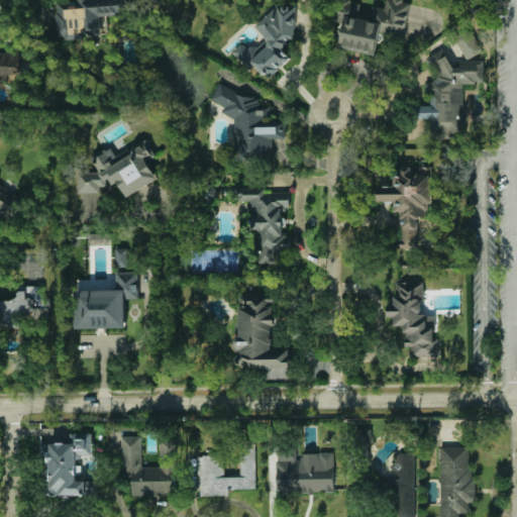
[(101,16),(126,15),(125,0),(78,0),(79,2),(58,3),(60,39),(102,37),(101,16)]
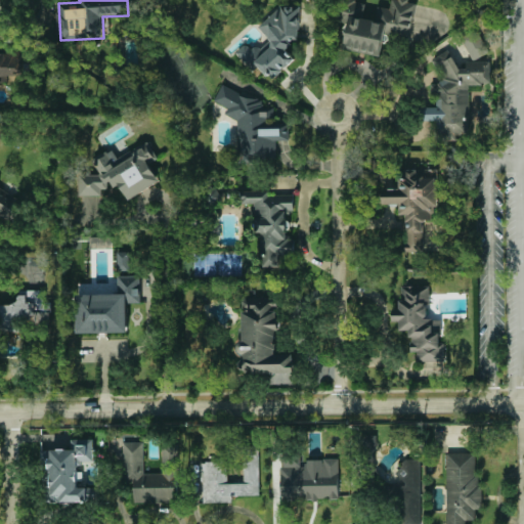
[(345,49),(383,55),(386,35),(409,39),(417,2),(407,0),(392,0),(391,8),(378,6),(376,20),(362,17),(365,2),(351,0),(341,0),(337,23),(349,25),(345,49)]
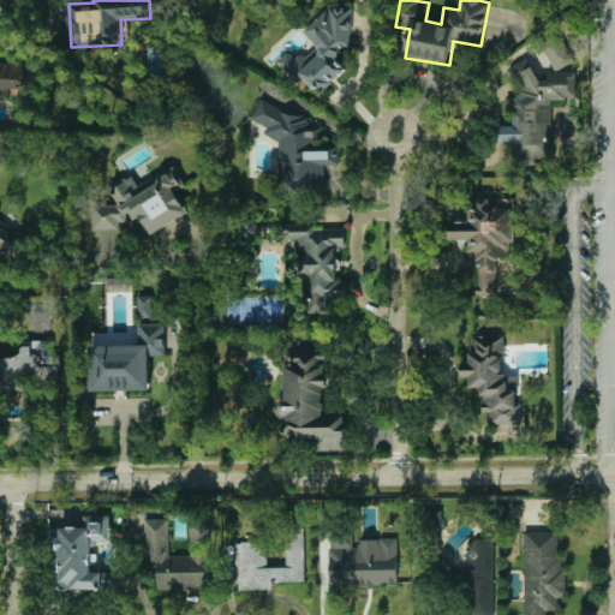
[(352,7),(330,6),(303,31),(317,47),(308,55),(292,55),(288,52),(276,63),(293,81),(308,82),(315,90),(324,90),(346,70),(335,58),(342,52),(342,47),(350,47),(352,7)]
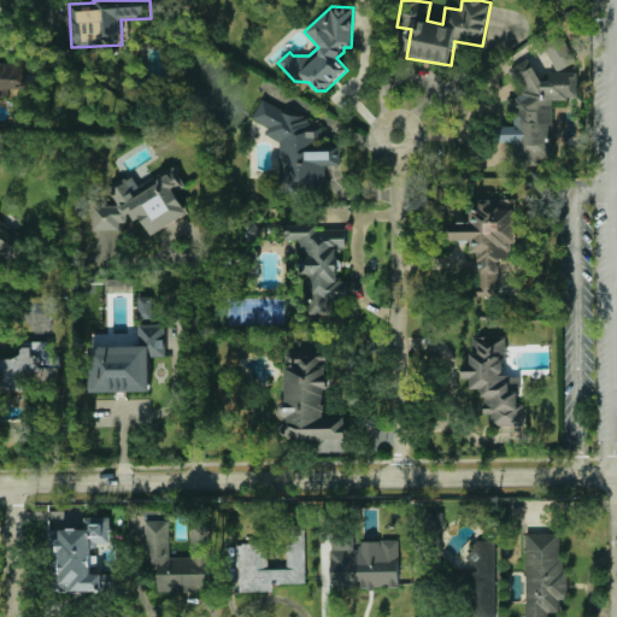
[(576,60),(560,34),(542,45),(558,71),(576,60)]
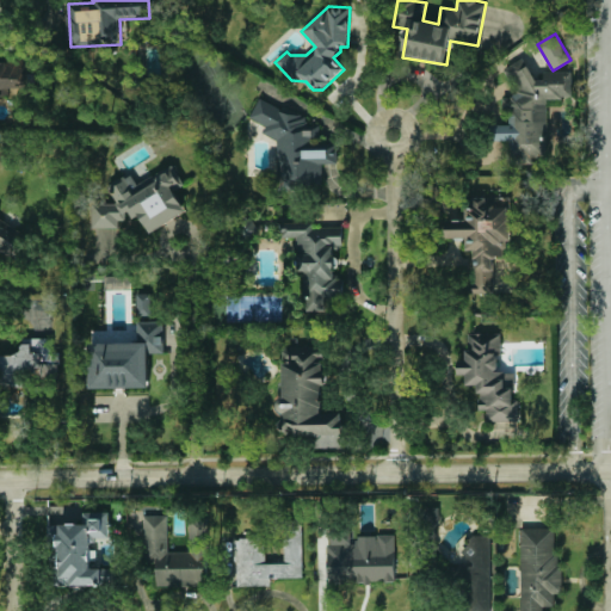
[(548,99),(572,98),(572,72),(554,72),(536,81),(524,57),(505,68),(517,90),(517,93),(503,100),(504,106),(508,117),(508,124),(492,125),(492,141),(510,140),(510,160),(549,159),(548,99)]
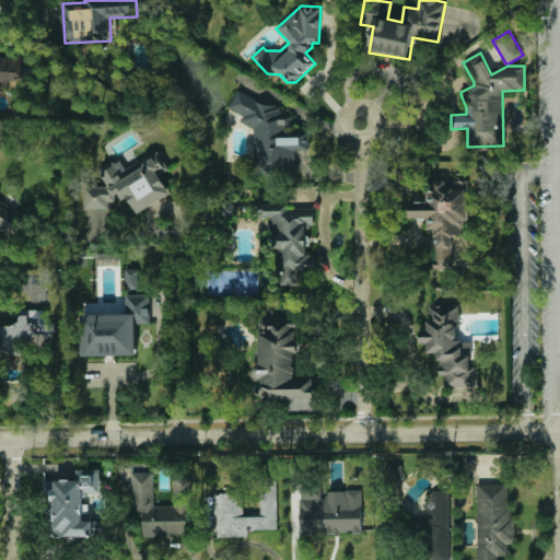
[(0,88),(25,88),(25,55),(0,55),(0,88)]
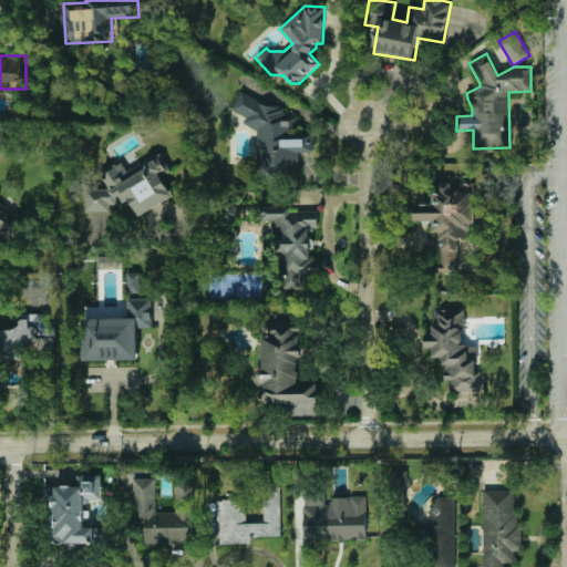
[(257,130),(259,177),(299,174),(299,153),(313,152),(313,132),(309,131),(297,131),(297,115),(285,116),(284,109),(267,102),(240,92),(233,111),(246,115),(246,125),(257,130)]
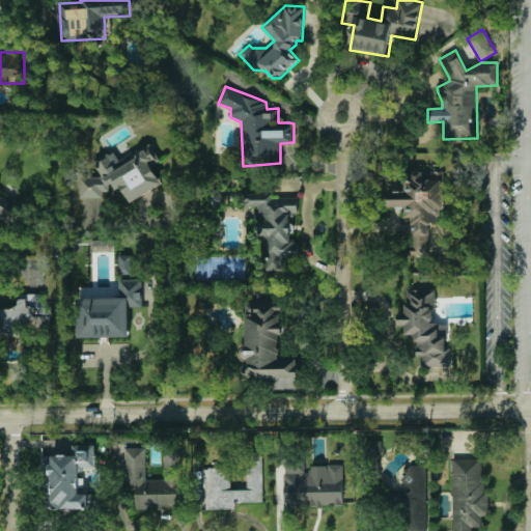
[(163,184),(152,166),(161,161),(151,144),(137,152),(133,152),(119,160),(116,154),(107,154),(96,160),(96,166),(103,177),(80,177),(81,198),(104,198),(104,193),(112,188),(122,188),(131,202),(163,184)]
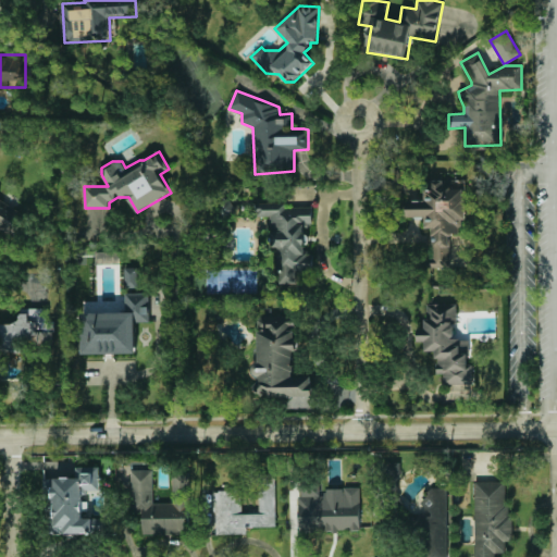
[(432,268),(450,268),(449,234),(460,234),(460,220),(466,220),(466,180),(431,181),(431,188),(424,188),(424,201),(407,202),(407,217),(424,217),(424,229),(431,229),(432,268)]
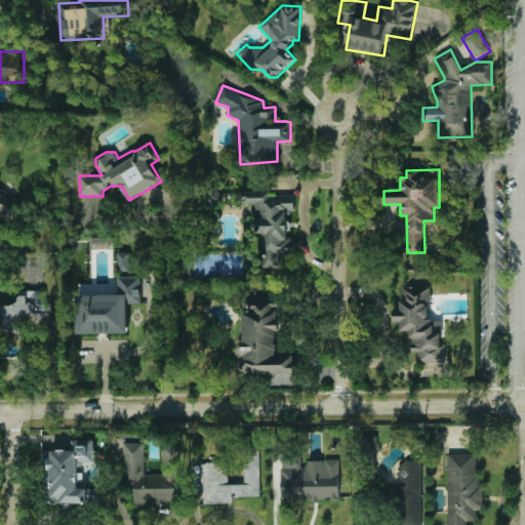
[(0,214),(8,219),(14,218),(21,207),(18,198),(0,187),(0,214)]
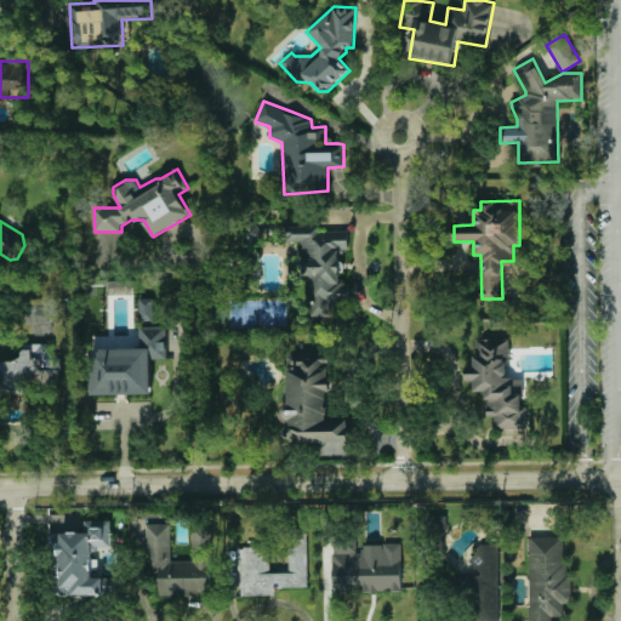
[(301,241),(301,277),(308,275),(308,303),(349,303),(348,283),(341,283),(340,252),(348,251),(348,231),(320,231),(320,226),(285,226),(285,241),(301,241)]
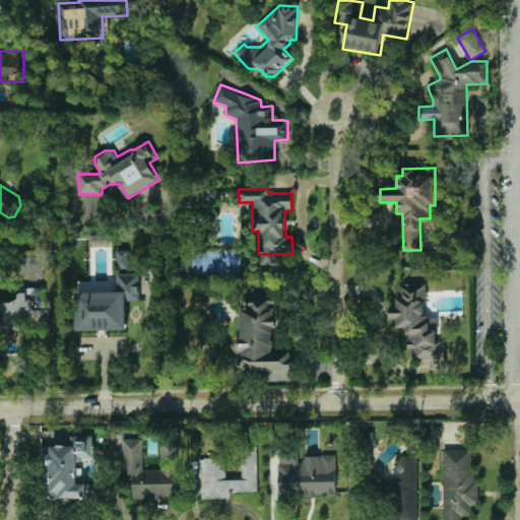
[(88,236),(89,247),(111,246),(111,234),(88,236)]
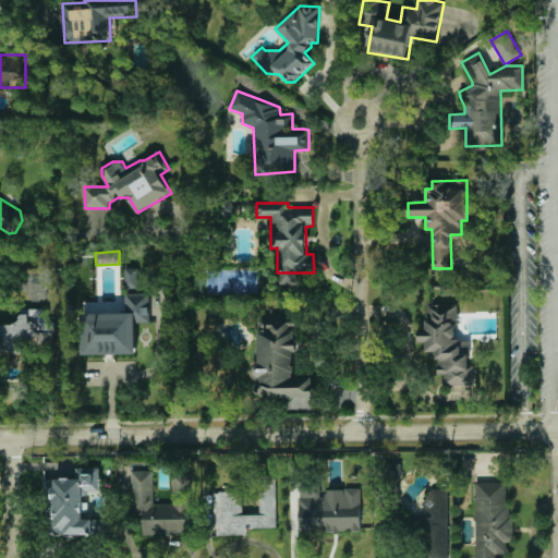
[(125,268),(125,288),(138,288),(138,268),(125,268)]
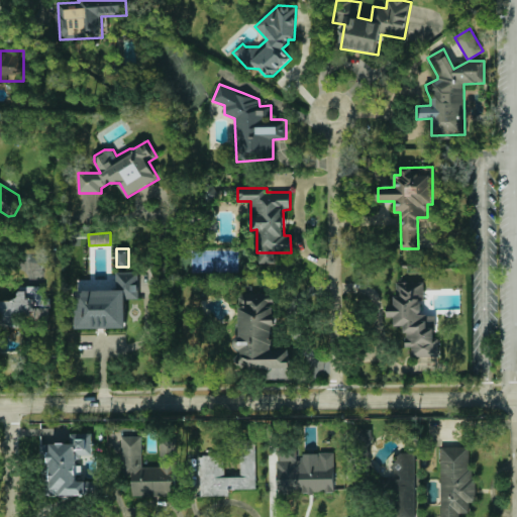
[(77,329),(126,328),(125,299),(138,299),(138,272),(116,273),(117,290),(76,291),(77,329)]
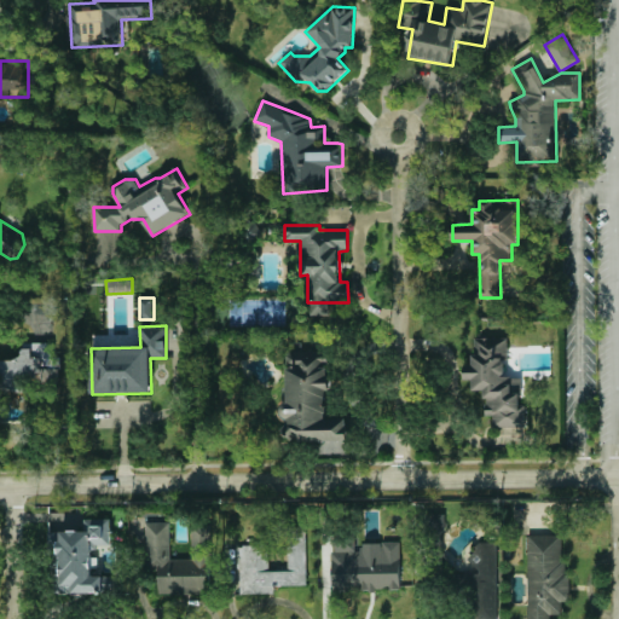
[(507,337),(474,337),(474,365),(464,365),(464,379),(473,379),(473,389),(485,391),(485,416),(493,416),(493,427),(527,427),(527,405),(521,405),(521,377),(507,376),(507,337)]
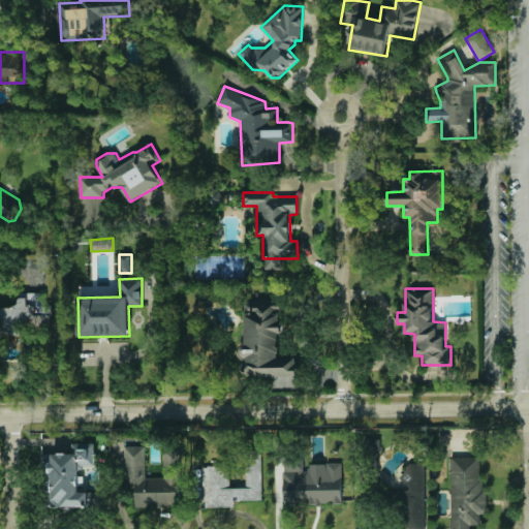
[(49,332),(49,294),(19,294),(19,307),(0,306),(0,321),(1,322),(0,332),(49,332)]
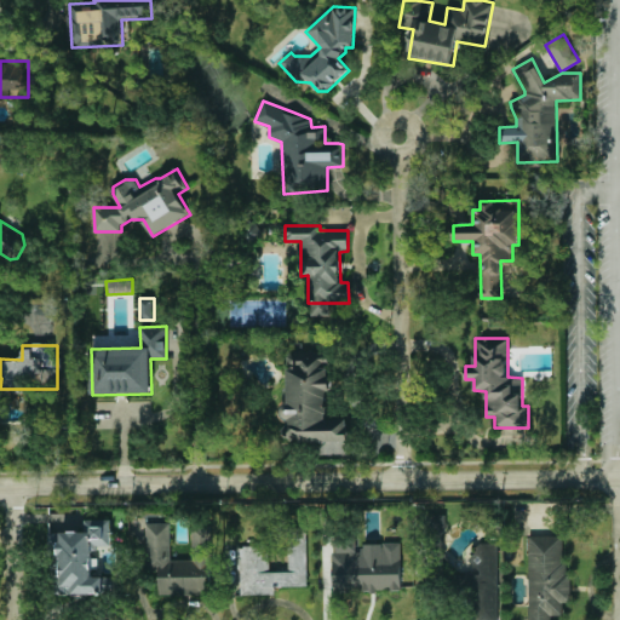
[(348,441),(348,419),(328,419),(328,352),(286,352),(286,419),(287,419),(287,441),(348,441)]
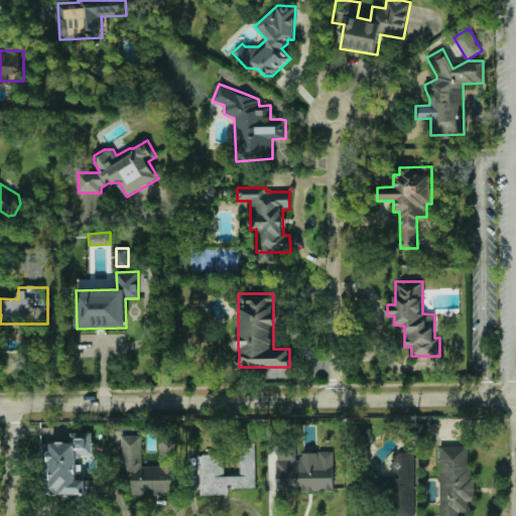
[(358,428),(357,440),(370,441),(371,429),(358,428)]
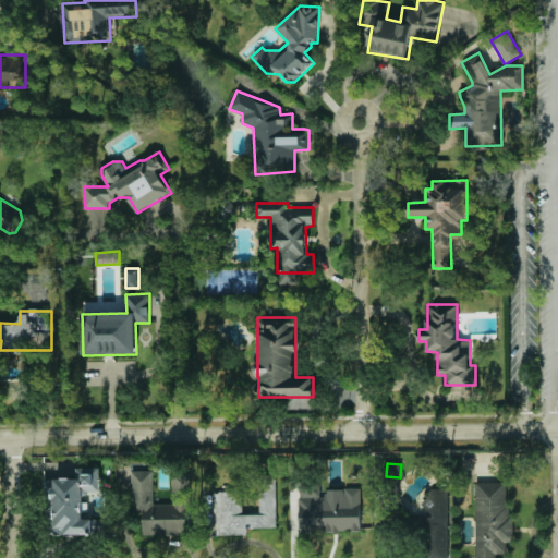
[(99,468),(76,468),(76,478),(52,478),(53,535),(104,534),(104,519),(83,519),(82,493),(99,492),(99,468)]
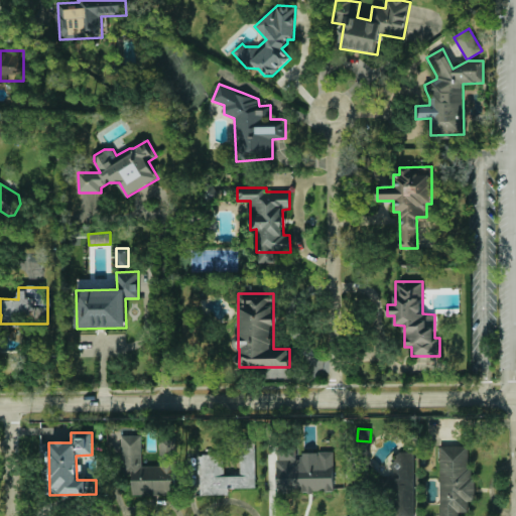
[(122,435),(122,475),(132,475),(132,495),(175,495),(174,438),(159,439),(160,466),(142,466),(141,434),(122,435)]
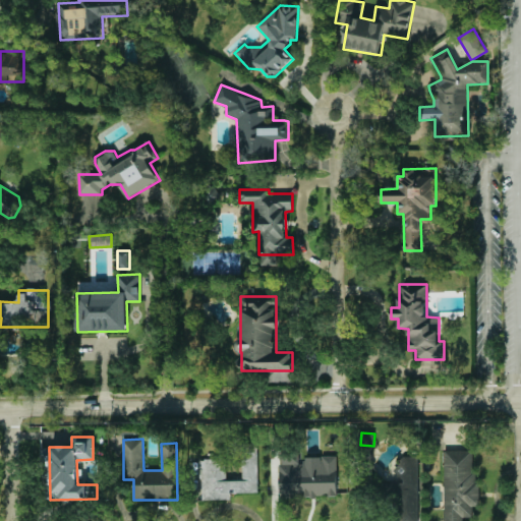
[(258,493),(257,443),(242,444),(243,480),(225,480),(225,459),(201,459),(201,500),(230,500),(230,493),(258,493)]
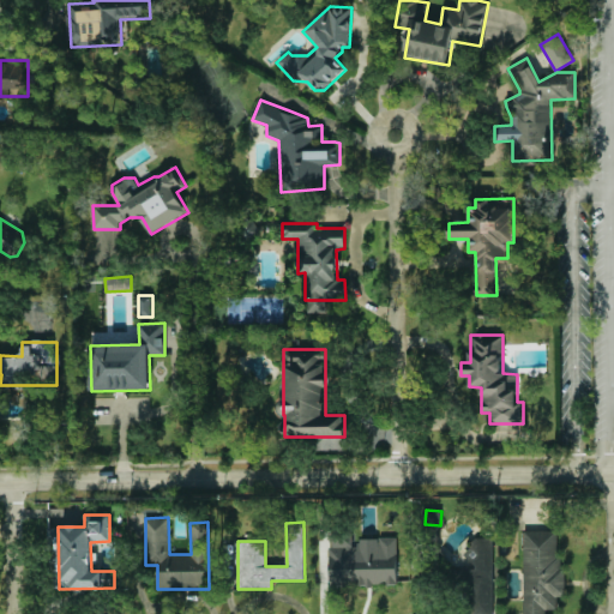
[(565,596),(566,567),(558,567),(559,531),(524,530),(522,613),(546,613),(546,611),(558,611),(558,596),(565,596)]
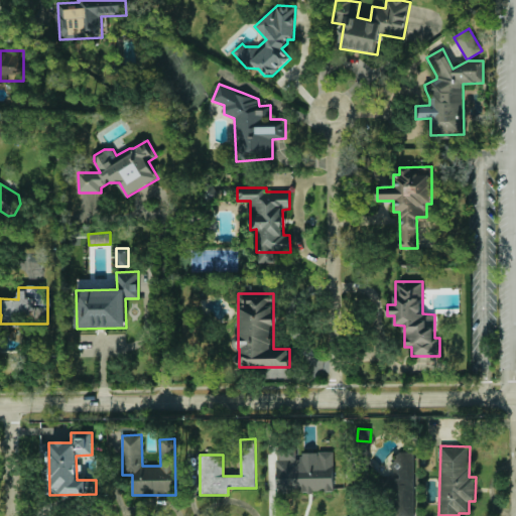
[(335,492),(334,452),(297,453),(297,450),(277,450),(277,492),(335,492)]
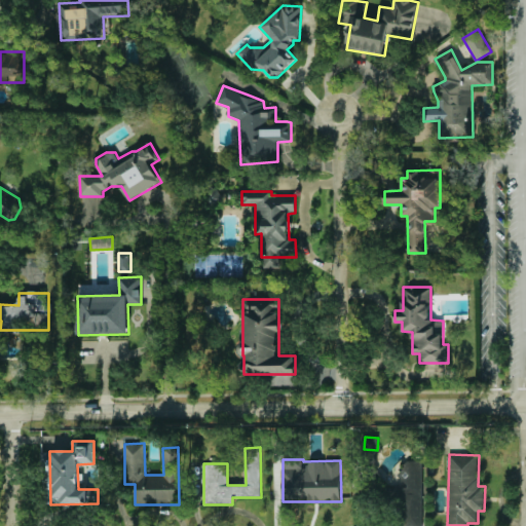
[(397,525),(422,525),(421,460),(402,460),(403,487),(397,487),(397,525)]
